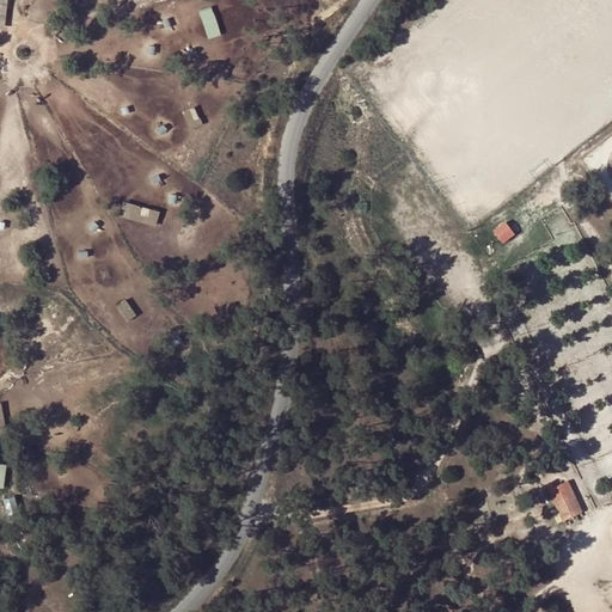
[(203,8),(210,36),(222,34),(215,6),(203,8)]
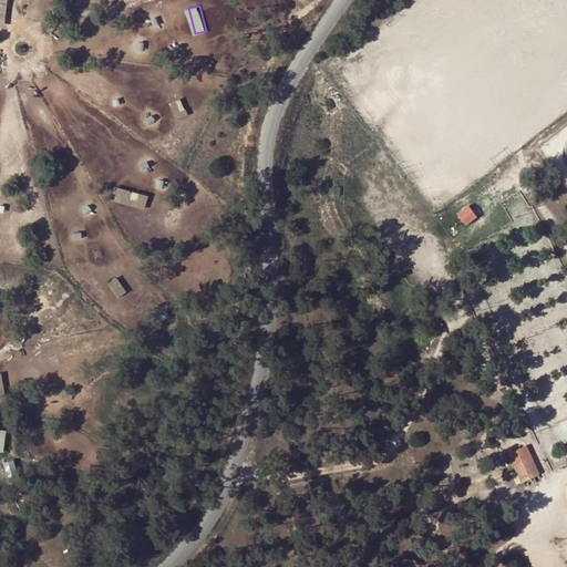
[(113,186),(110,200),(144,209),(147,196),(113,186)]
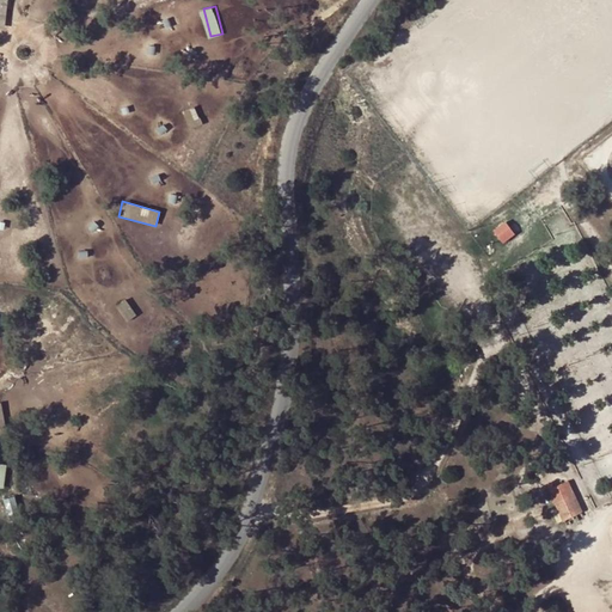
[(0,434),(10,432),(1,402),(0,402),(0,434)]
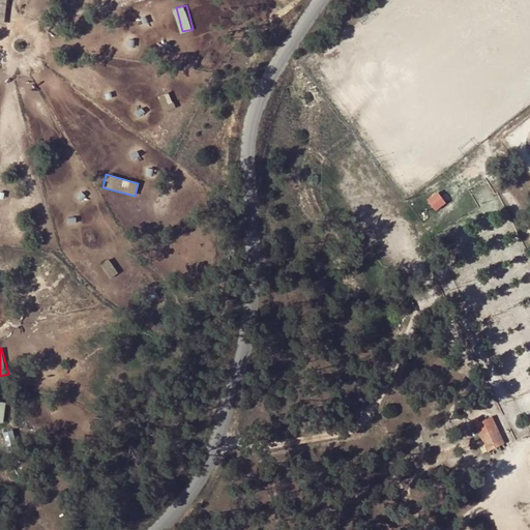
[(492,416),(486,419),(492,431),(498,428),(492,416)]
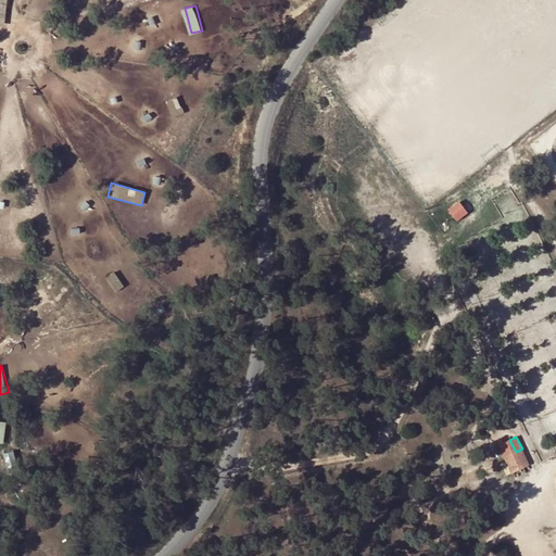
[(516,452),(509,440),(503,442),(501,440),(496,441),(504,457),(516,452)]
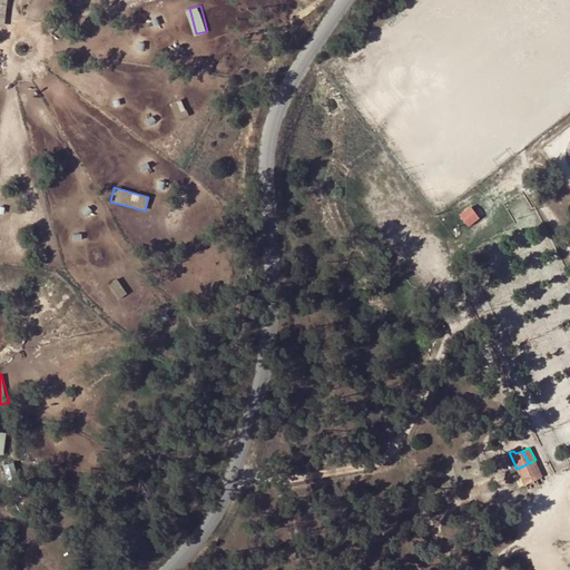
[(543,475),(536,460),(529,463),(537,479),(543,475)]
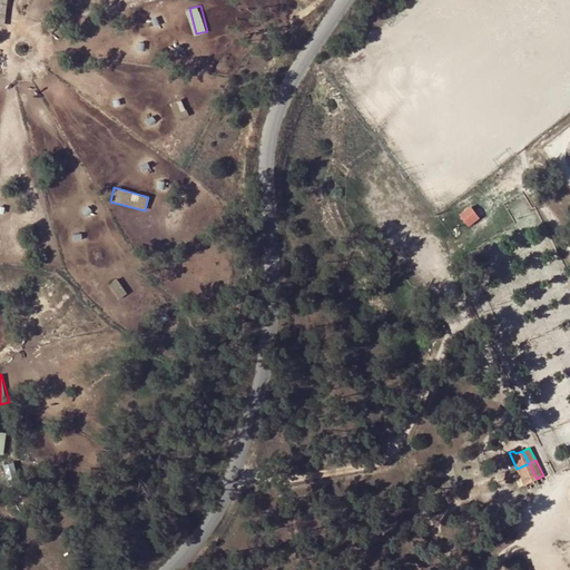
[(529,463),(517,469),(524,485),(537,479),(529,463)]
